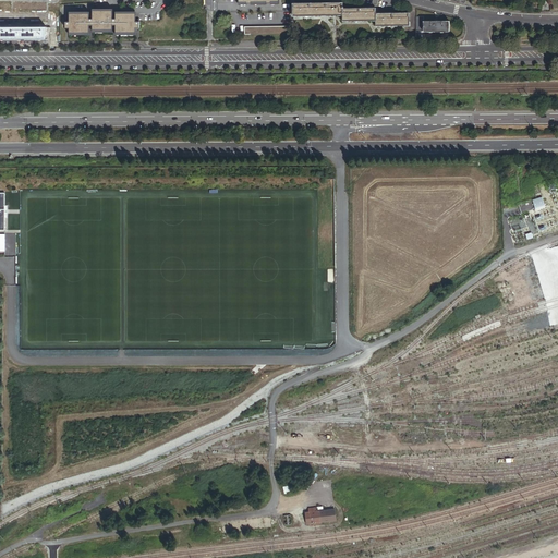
[(342,9),(342,8),(342,3),(293,4),(293,15),(342,15),(342,9)]
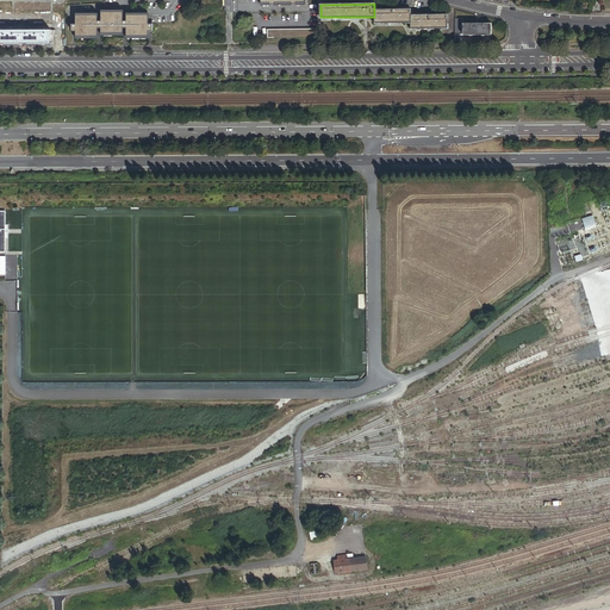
[(377,10),(374,10),(374,17),(374,23),(375,23),(411,23),(411,16),(411,10),(377,10)]
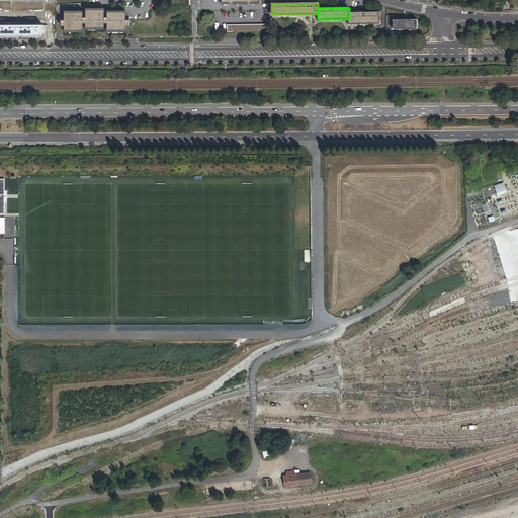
[(109,30),(121,30),(119,12),(118,12),(109,12),(109,13),(109,15),(105,15),(105,13),(105,10),(88,10),(88,13),(88,15),(84,15),(84,13),(84,12),(66,12),(66,17),(62,17),(62,26),(66,26),(66,30),(84,30),(84,23),(88,23),(88,27),(105,27),(105,23),(109,23),(109,30)]
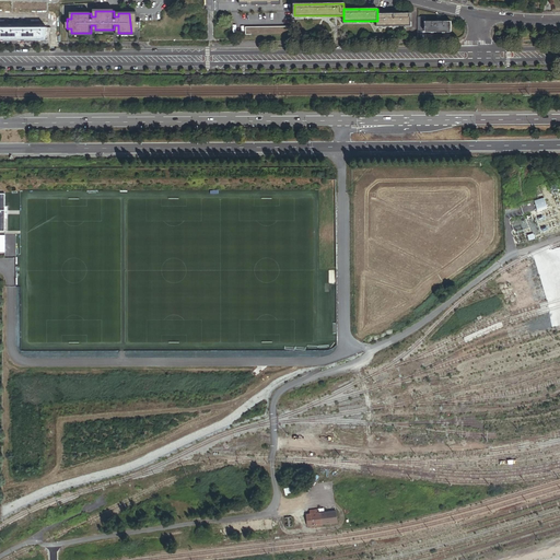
[(137,12),(129,12),(129,13),(131,33),(131,36),(137,35),(137,28),(140,28),(140,22),(137,22),(137,12)]
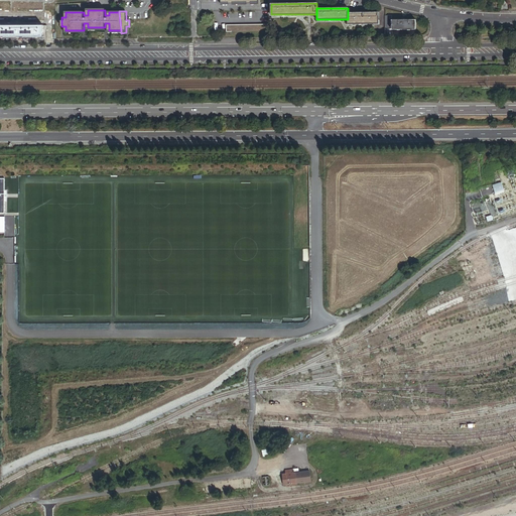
[(348,13),(348,19),(348,24),(378,23),(378,13),(348,13)]
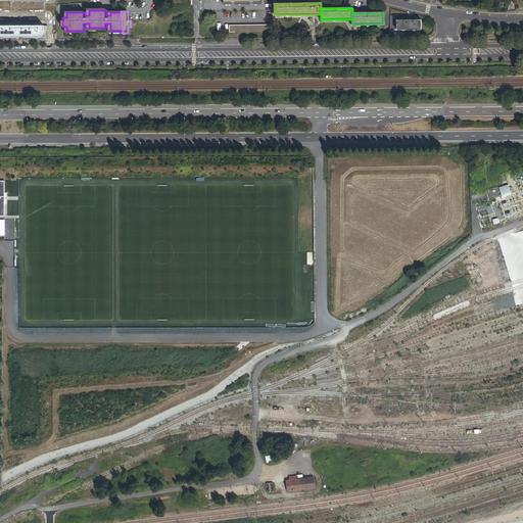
[(390,15),(390,30),(422,30),(422,20),(411,20),(408,20),(397,20),(397,15),(390,15)]
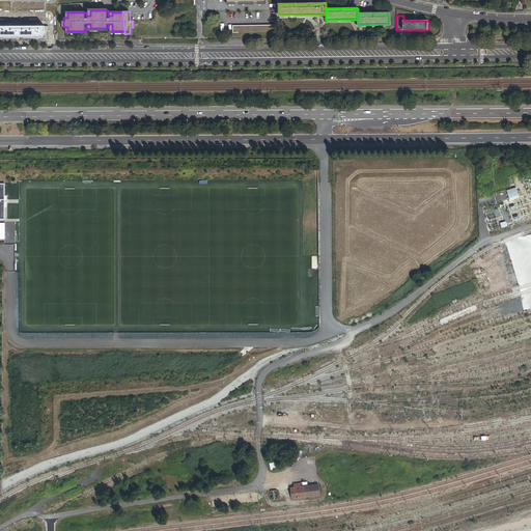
[(45,26),(0,26),(0,36),(45,36),(45,32),(49,32),(49,27),(45,27),(45,26)]
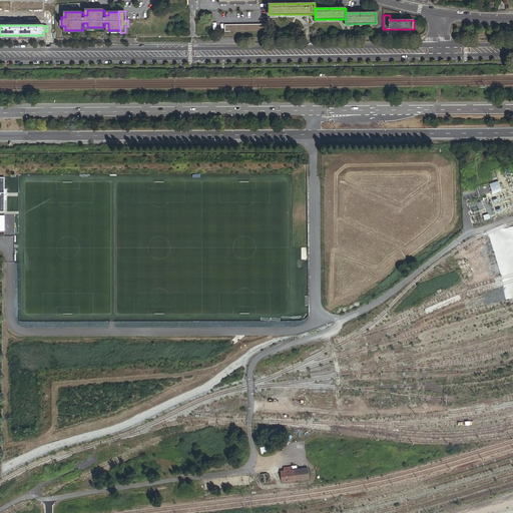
[(285,471),(282,471),(283,483),(309,480),(308,469),(292,470),(292,467),(285,468),(285,471)]
